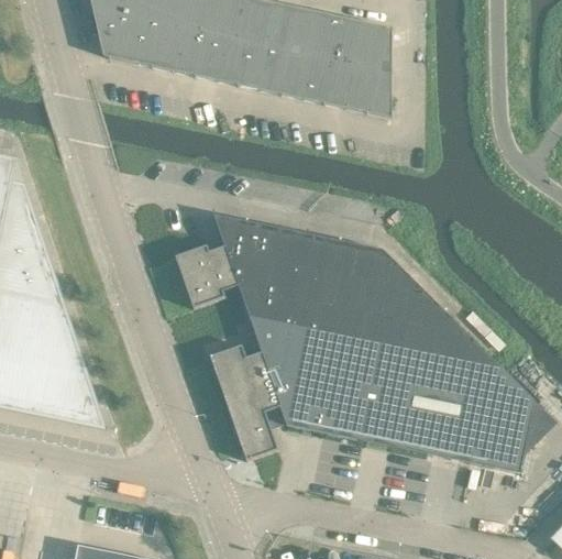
[(95,0),(97,7),(136,15),(139,0),(95,0)]
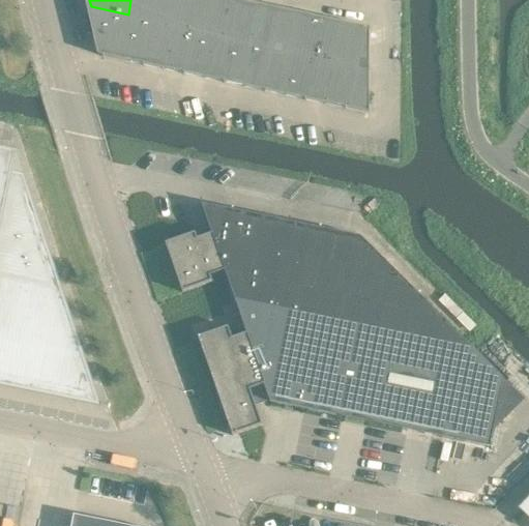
[(160,22),(164,0),(130,0),(128,15),(151,20),(160,22)]
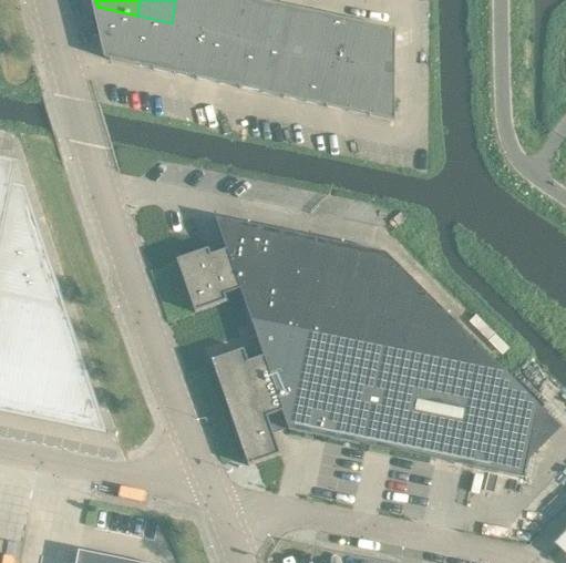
[(205,30),(211,0),(175,0),(172,23),(184,26),(205,30)]
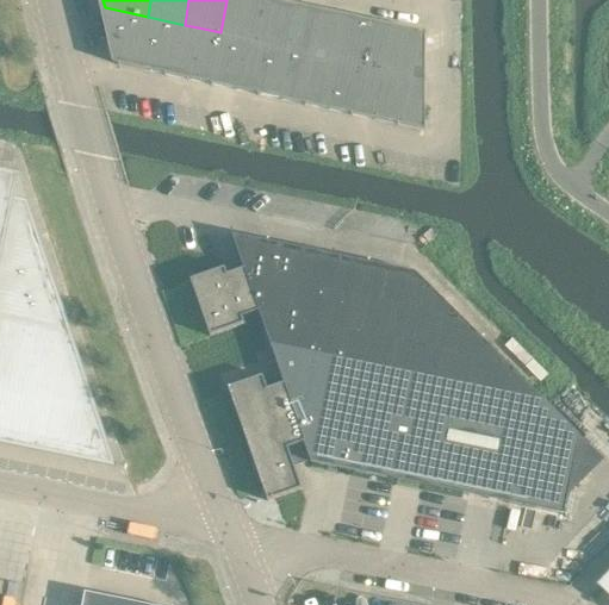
[(223,33),(247,38),(258,41),(265,0),(227,0),(221,32),(223,33)]
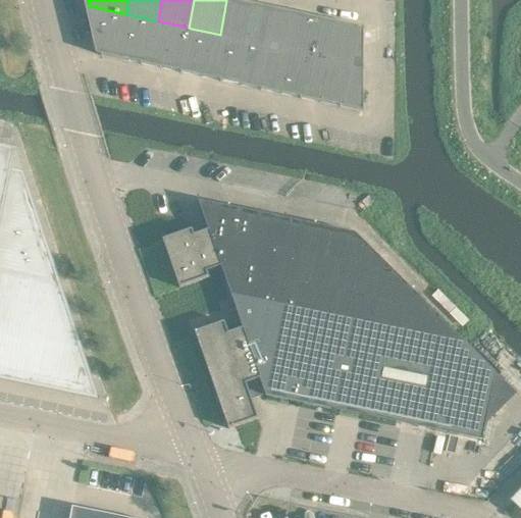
[(231,37),(251,41),(259,1),(254,0),(226,0),(220,35),(231,37)]
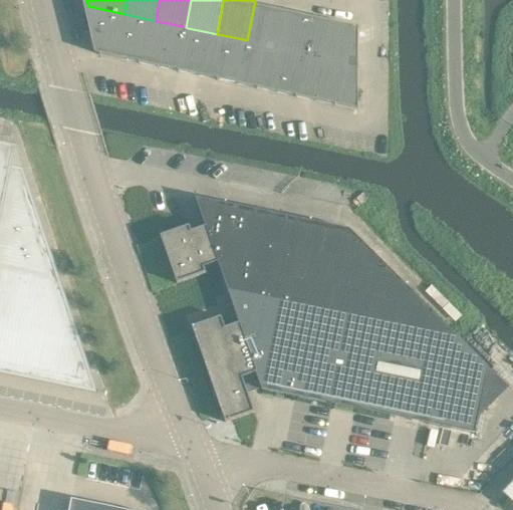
[(247,40),(268,45),(278,47),(286,7),(255,1),(247,40)]
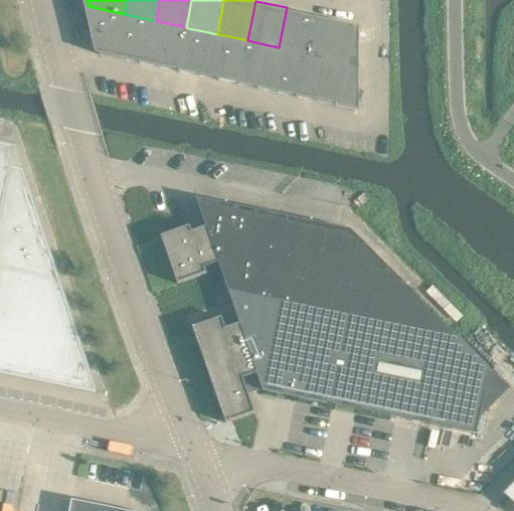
[(89,6),(94,28),(143,39),(147,19),(125,14),(89,6)]
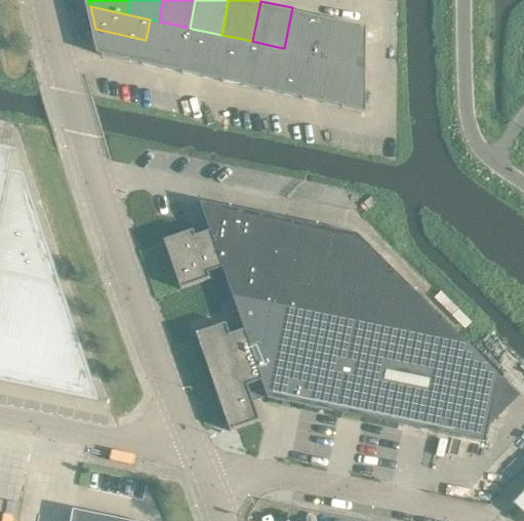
[(316,55),(320,35),(324,14),(292,7),(284,48),(294,50),(316,55)]
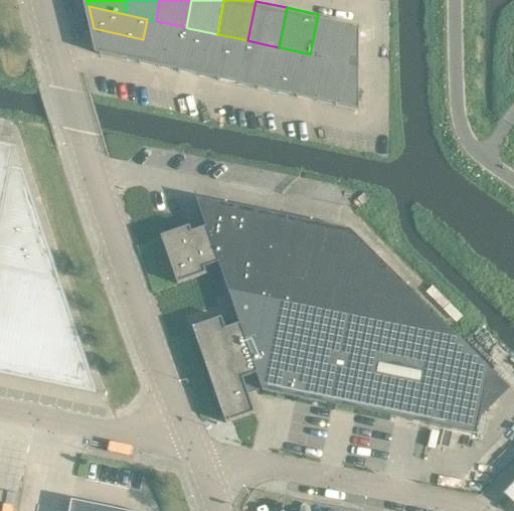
[(318,14),(314,34),(358,43),(358,23),(318,14)]
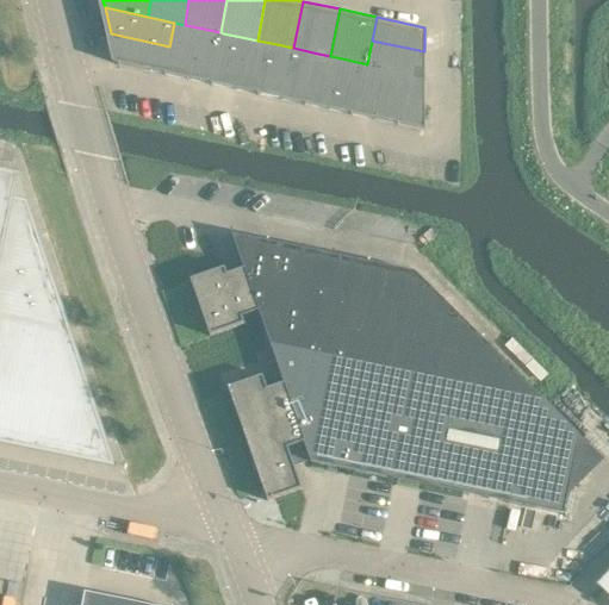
[(165,70),(188,75),(198,27),(185,25),(174,23),(169,47),(165,70)]
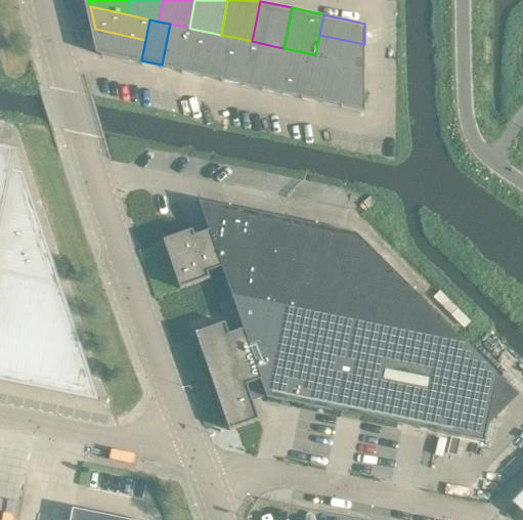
[(162,65),(182,69),(191,29),(189,28),(170,24),(162,65)]
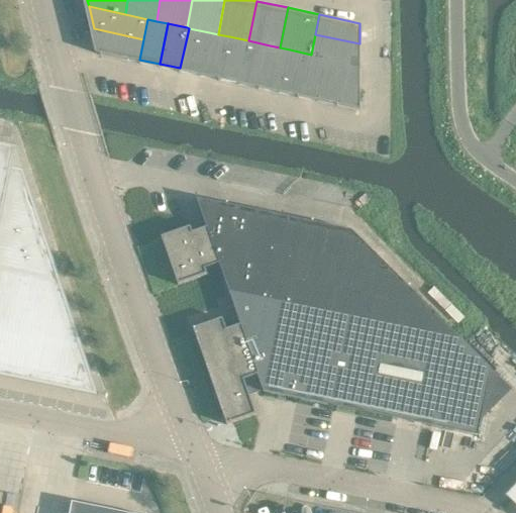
[(137,59),(139,60),(143,39),(94,28),(98,47),(98,49),(138,59),(137,59)]
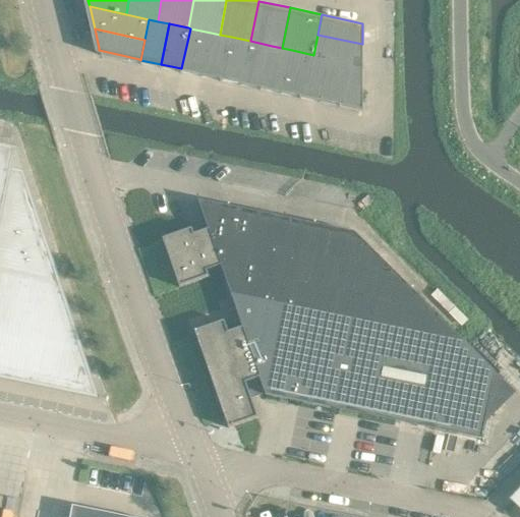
[(181,68),(203,73),(211,33),(190,29),(181,68)]
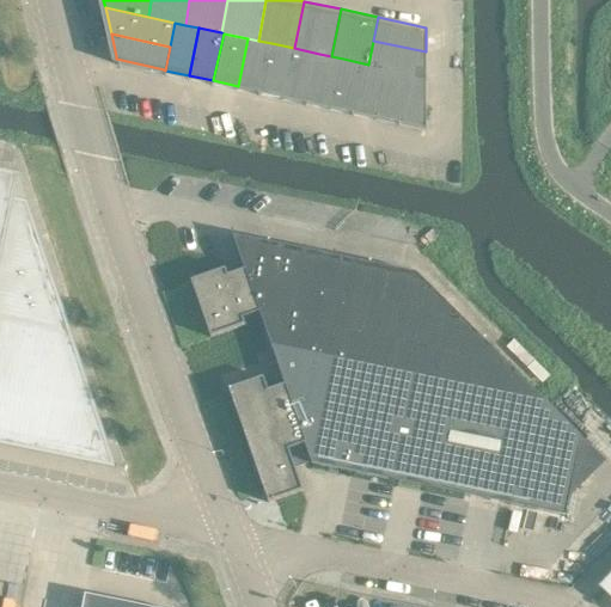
[(238,86),(262,91),(272,43),(258,41),(248,38),(238,86)]
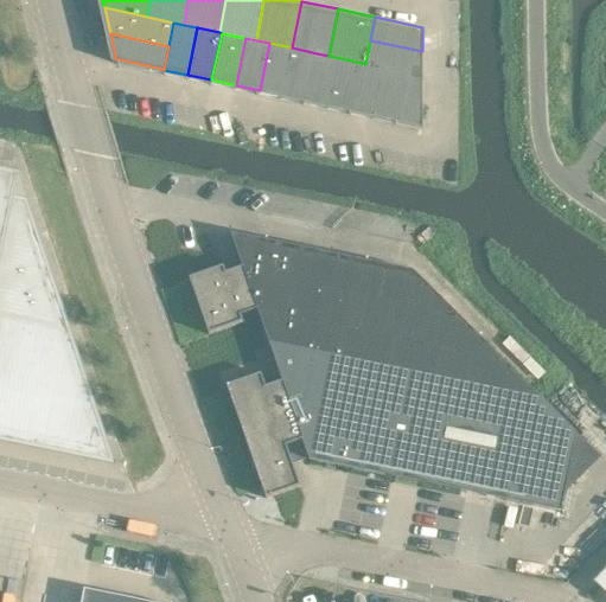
[(365,64),(389,69),(422,76),(422,51),(370,40),(365,64)]
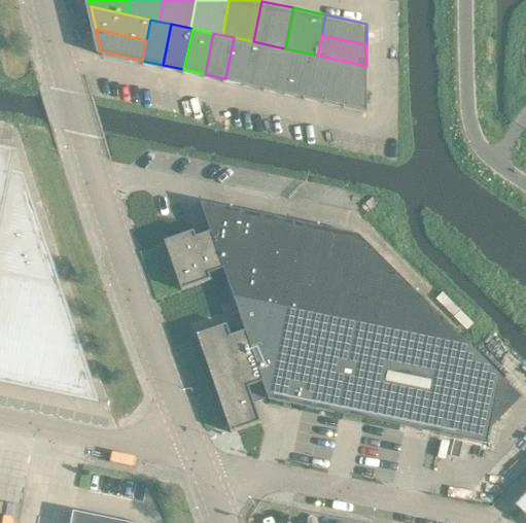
[(225,78),(246,82),(253,41),(234,37),(225,78)]
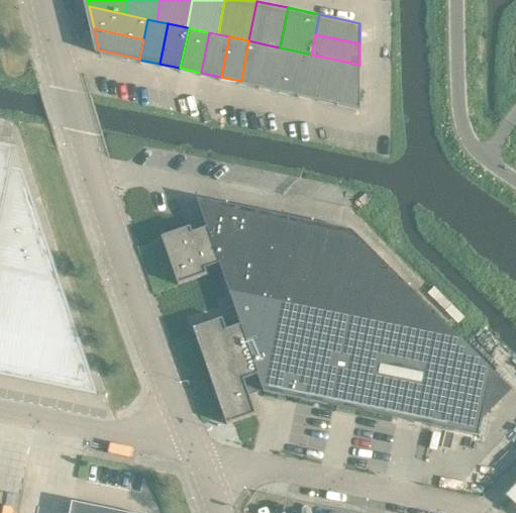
[(241,81),(262,86),(270,45),(248,40),(241,81)]
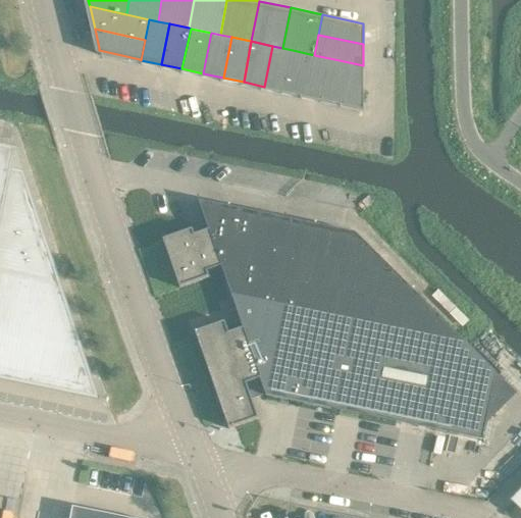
[(264,87),(284,91),(293,50),(282,48),(272,46),(264,87)]
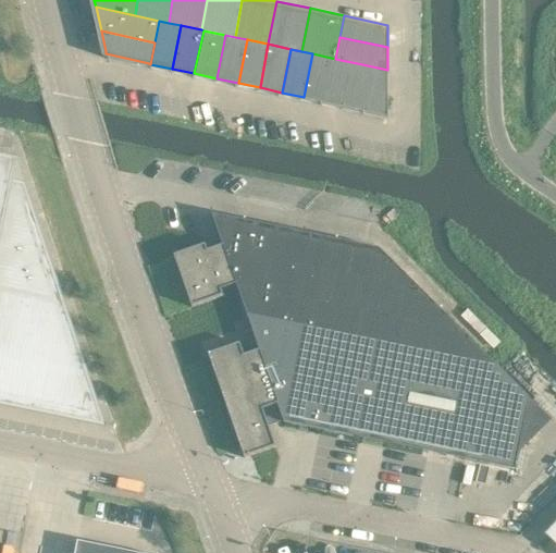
[(304,97),(325,101),(335,59),(312,53),(304,97)]
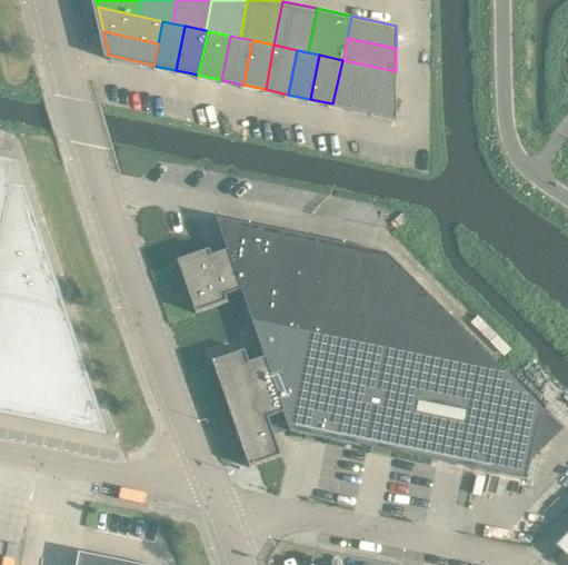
[(332,103),(356,109),(365,65),(342,60),(332,103)]
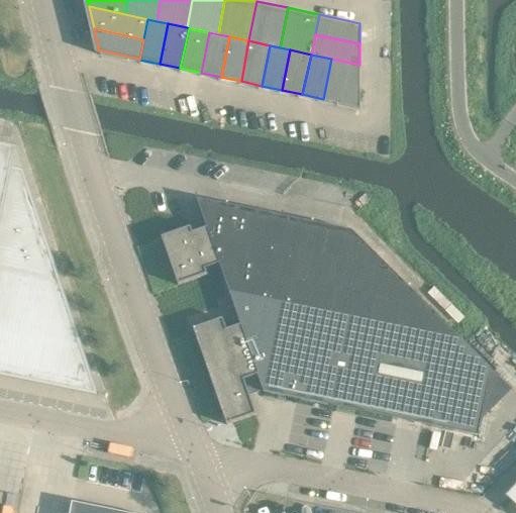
[(331,59),(323,99),(359,106),(359,65),(331,59)]
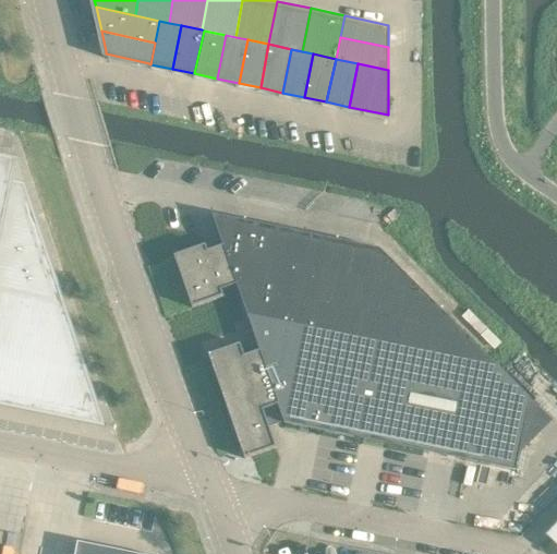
[(0,398),(100,420),(22,181),(9,179),(13,157),(0,154),(0,398)]
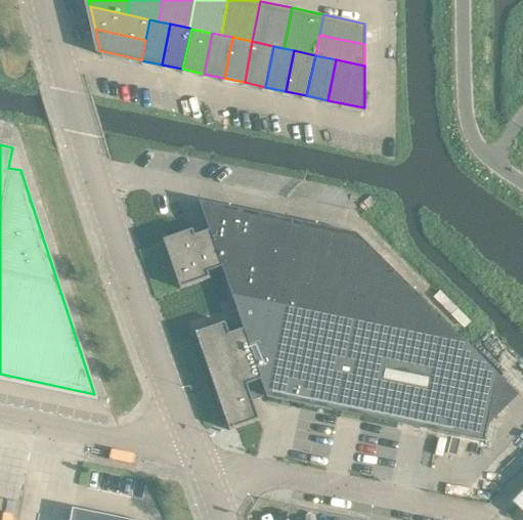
[(219,258),(232,295),(471,345),(355,229),(209,200),(205,217),(208,226),(193,231),(191,225),(162,235),(179,285),(209,274),(205,262),(219,258)]
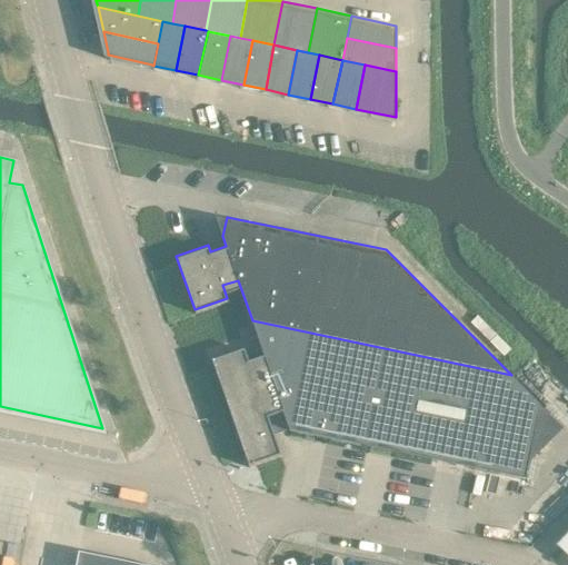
[(511,375),(252,320),(263,354),(248,358),(243,346),(211,357),(248,463),(280,452),(270,424),(286,419),(288,427),(525,476),(539,403),(511,375)]
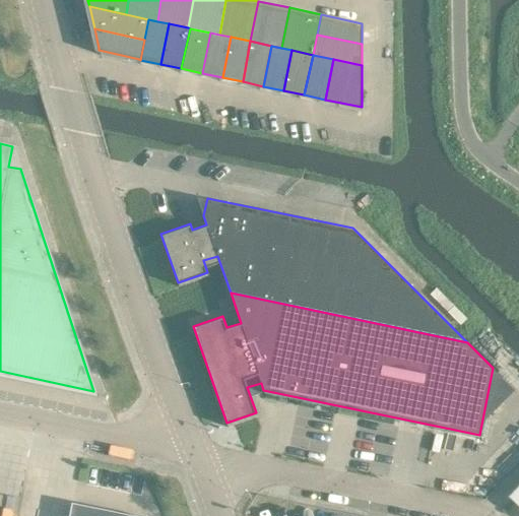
[(144,515),(71,501),(68,515),(144,515)]
